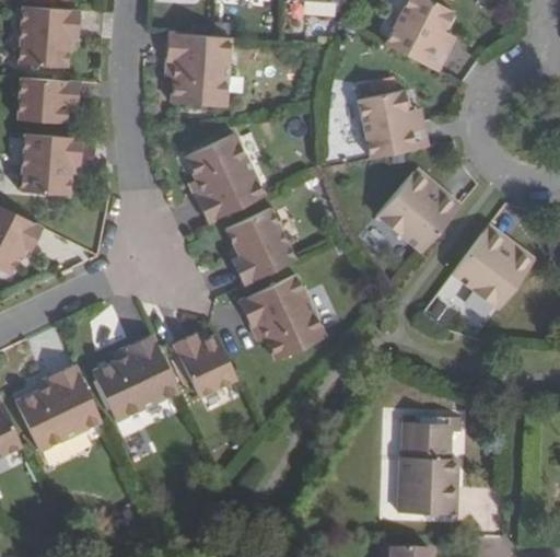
[(436,69),(450,45),(439,39),(444,27),(445,27),(453,23),(457,16),(452,8),(435,0),(407,0),(385,43),(436,69)]
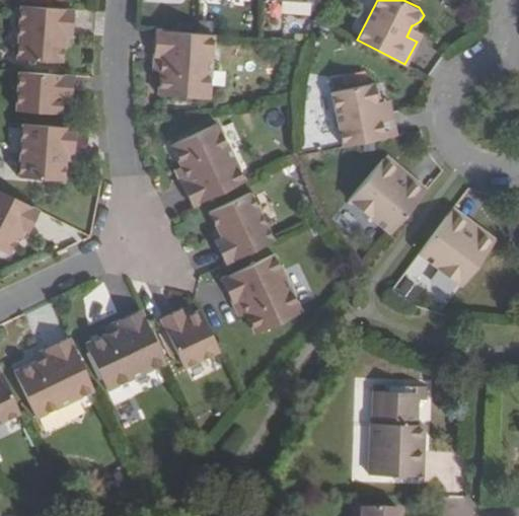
[(74,10),(20,7),(17,41),(12,44),(11,51),(16,56),(16,59),(60,63),(61,47),(62,35),(67,35),(72,35),(74,10)]
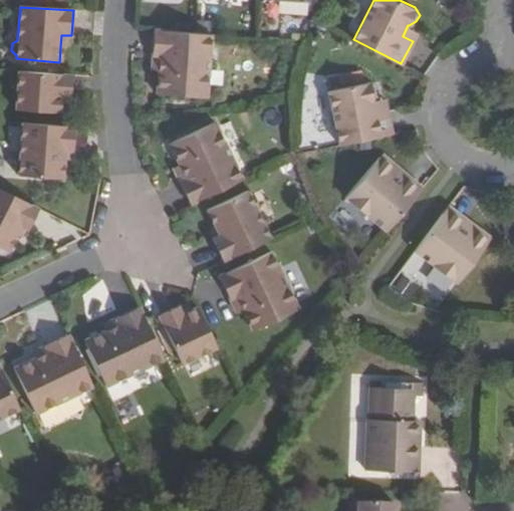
[(403,36),(413,41),(419,30),(409,25),(408,25),(403,36)]
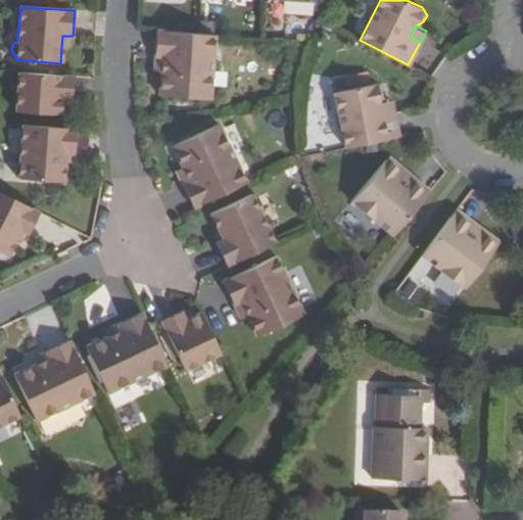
[(171,58),(171,74),(169,98),(217,101),(222,36),(200,35),(165,33),(163,57),(171,58)]
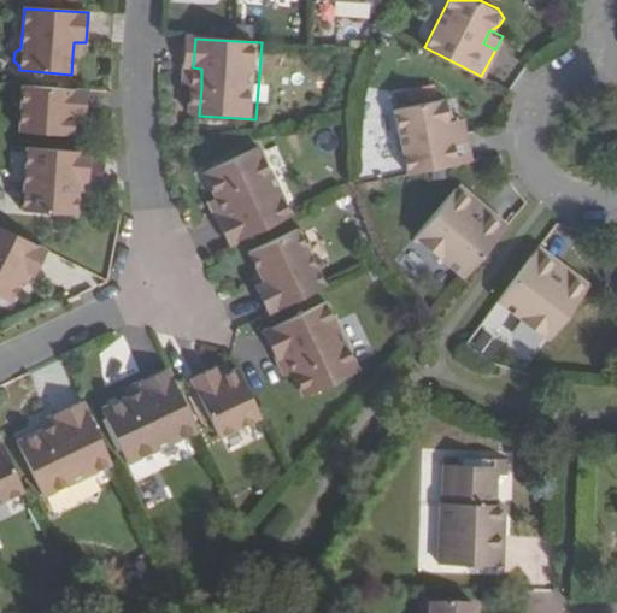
[(192,86),(201,87),(201,69),(193,68),(192,86)]
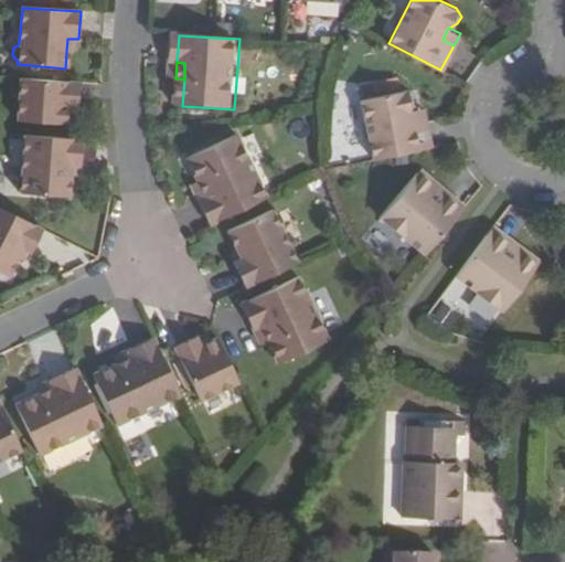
[(81,83),(19,78),(16,119),(65,124),(66,108),(73,108),(74,98),(80,98),(81,83)]
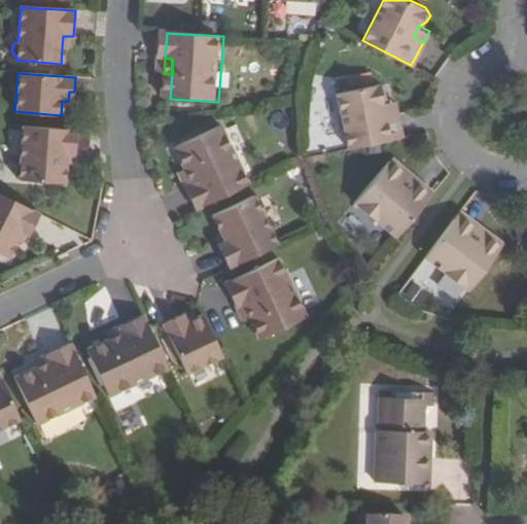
[(402,137),(399,114),(387,115),(385,103),(389,95),(388,85),(380,83),(340,92),(348,147),(402,137)]
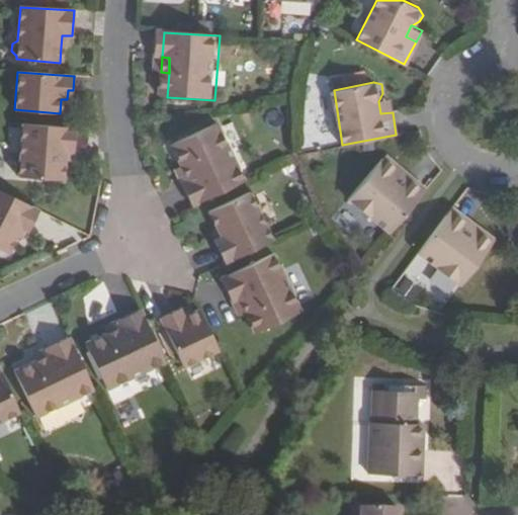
[(380,113),(393,112),(390,98),(378,101),(380,113)]
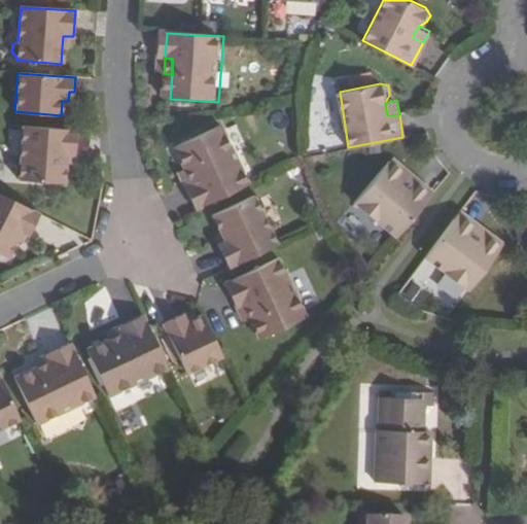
[(76,138),(77,129),(25,125),(24,135),(76,138)]
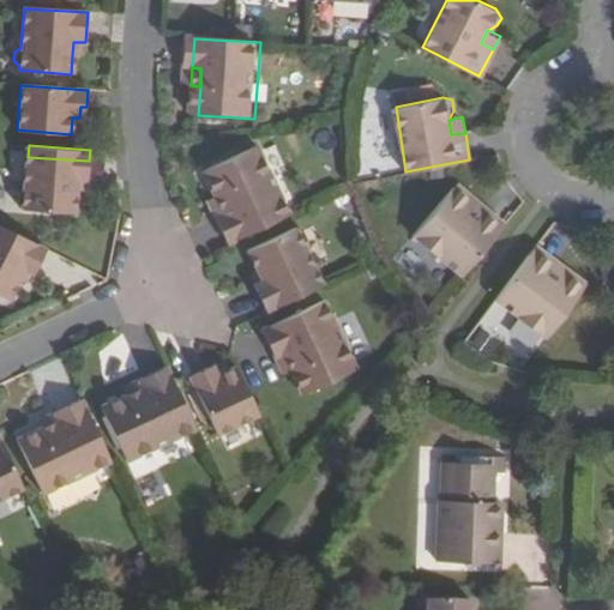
[(208,169),(220,197),(227,213),(217,217),(226,236),(286,207),(259,146),(208,169)]
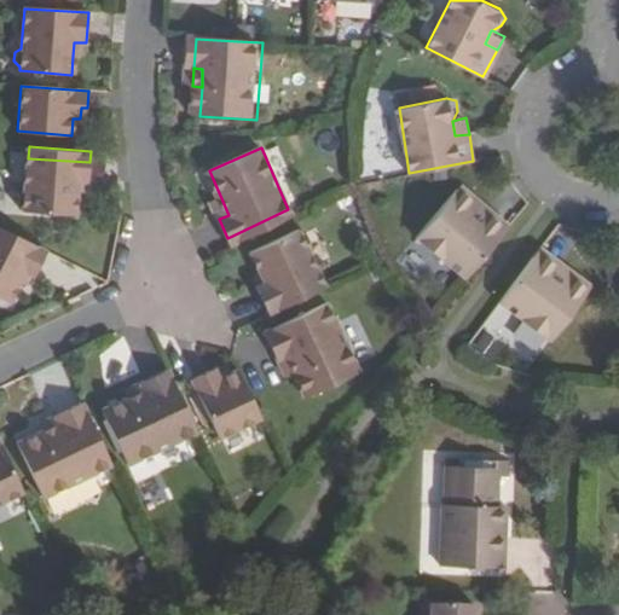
[(90,162),(28,158),(25,185),(18,190),(17,199),(24,204),(23,209),(75,213),(76,193),(77,179),(85,179),(88,179),(90,162)]
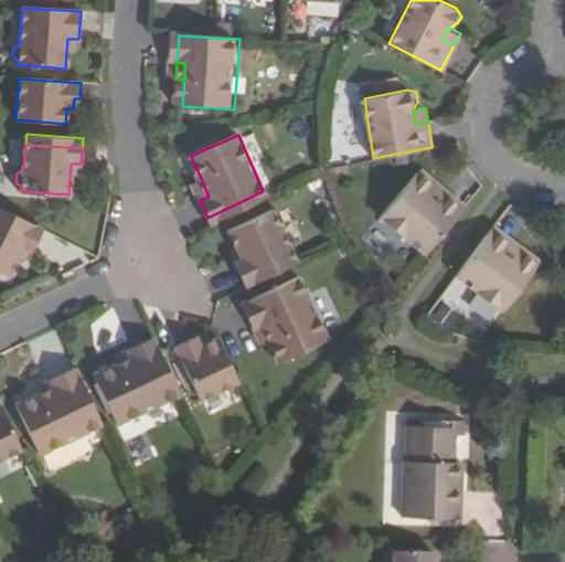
[(423,253),(457,212),(427,188),(430,183),(430,176),(424,171),(414,171),(377,213),(423,253)]
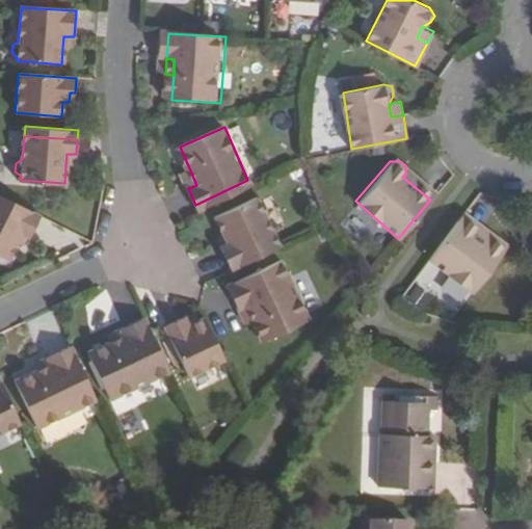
[(436,192),(405,165),(405,173),(402,177),(430,200),(436,192)]
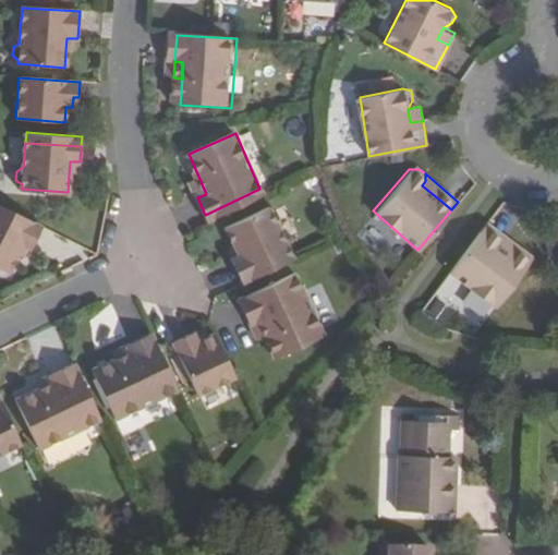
[(191,183),(197,197),(206,194),(199,179),(191,183)]
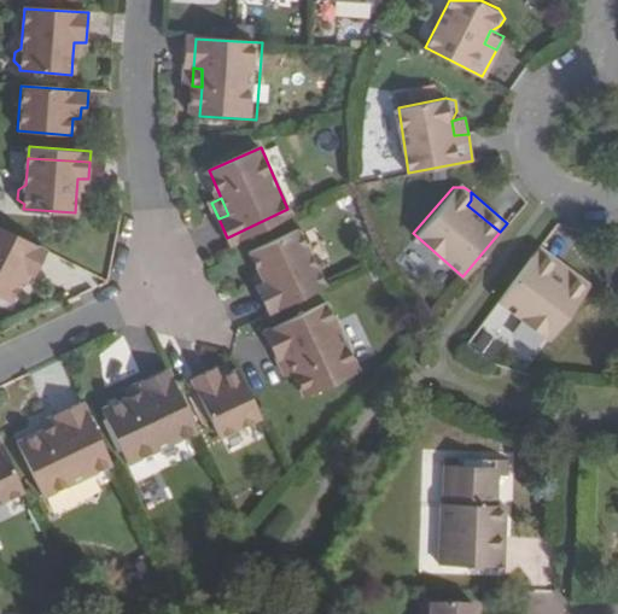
[(231,247),(291,218),(287,209),(227,238),(231,247)]
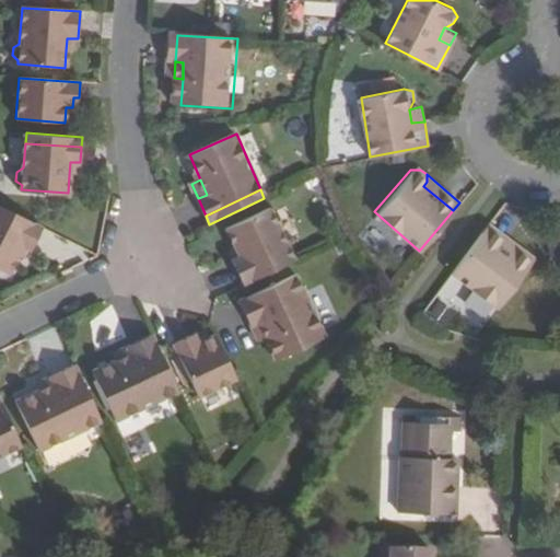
[(24,243),(28,246),(32,247),(44,223),(0,200),(0,265),(9,270),(18,256),(24,243)]
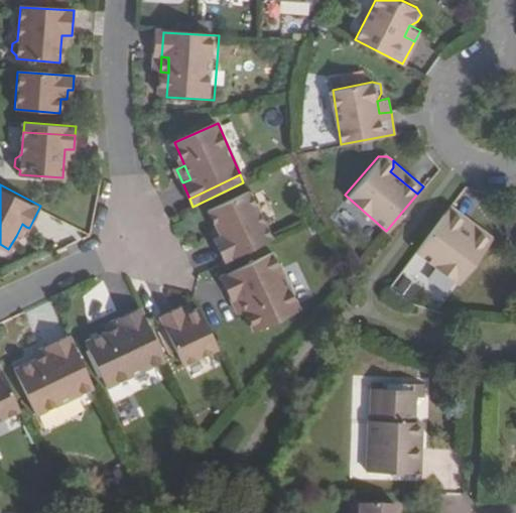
[(226,259),(274,237),(259,205),(262,202),(259,194),(254,193),(251,188),(212,207),(219,223),(223,232),(218,234),(214,236),(226,259)]
